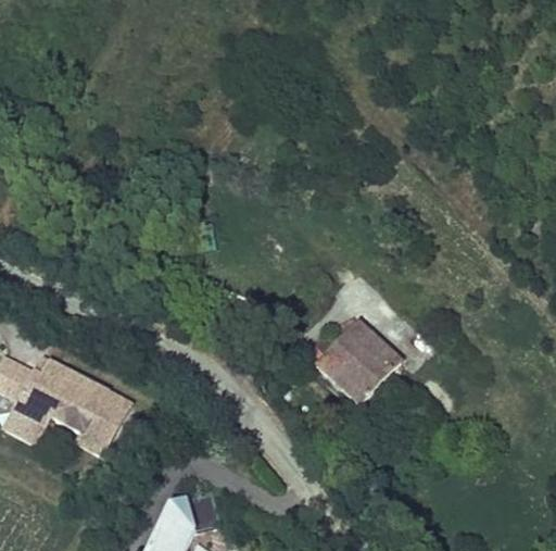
[(402,359),(355,317),(333,342),(326,335),(310,352),(318,360),(316,363),(363,403),(402,359)]
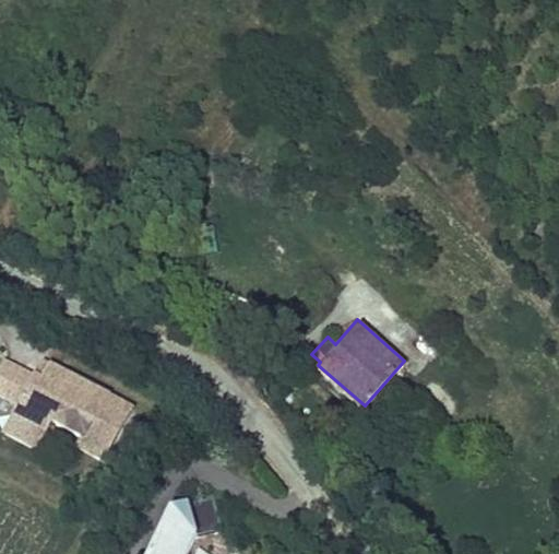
[(40,375),(48,360),(40,355),(33,372),(40,375)]
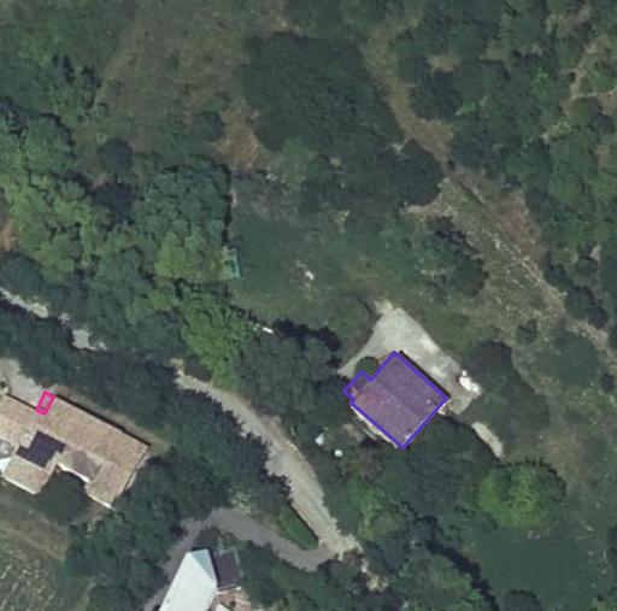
[(0,399),(0,430),(3,433),(19,401),(4,393),(0,399)]
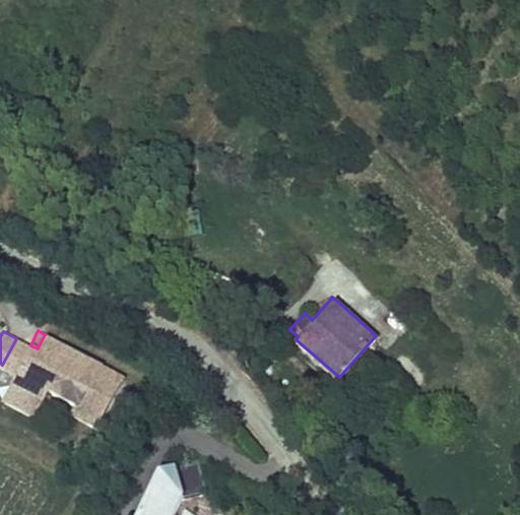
[(119,373),(45,334),(38,348),(30,345),(16,338),(2,365),(16,372),(12,380),(41,395),(46,387),(74,402),(70,410),(93,423),(119,373)]
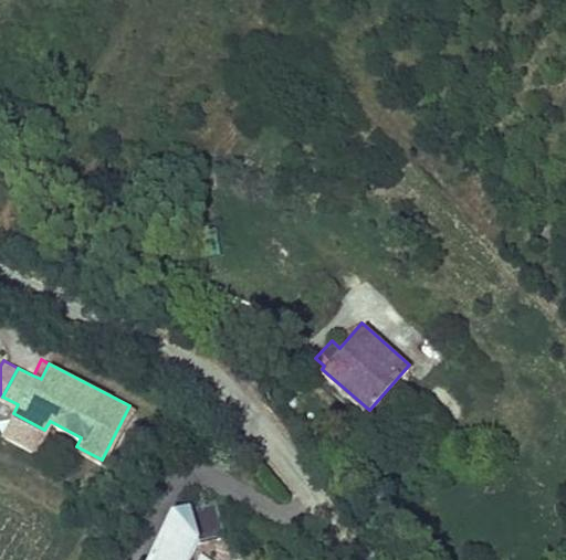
[(35,450),(44,430),(13,413),(2,432),(35,450)]
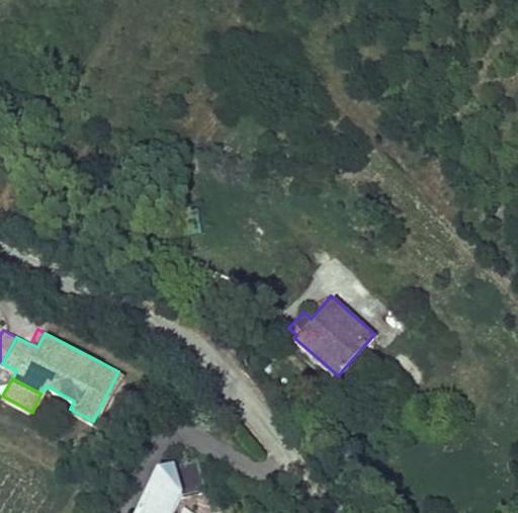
[(134,512),(172,512),(188,480),(157,464),(134,512)]
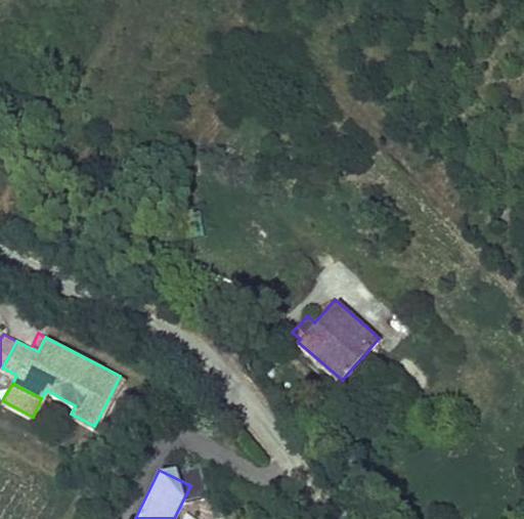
All buildings are outlined.
